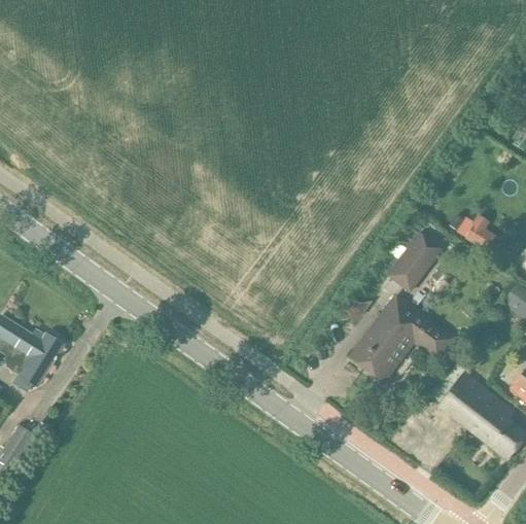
[(525,129),(522,127),(511,142),(522,149),(525,143),(525,129)]
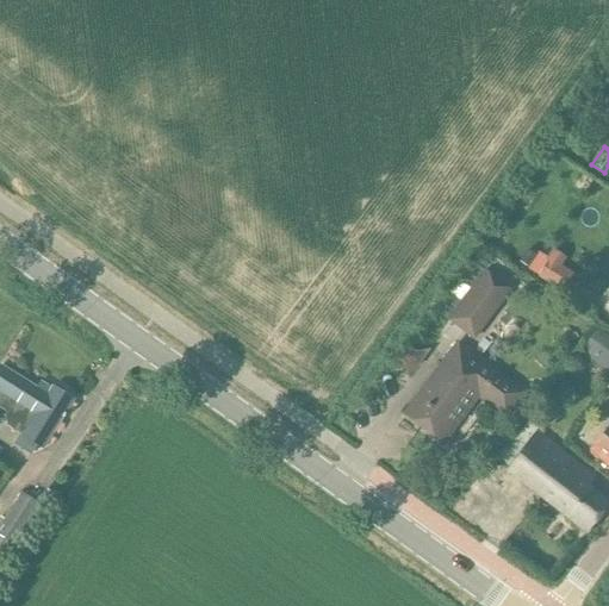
[(553,247),(536,274),(561,289),(573,272),(560,263),(565,255),(553,247)]
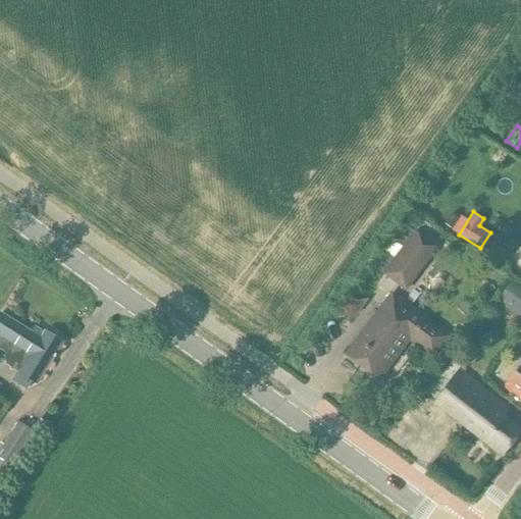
[(412,231),(380,274),(403,291),(434,248),(412,231)]
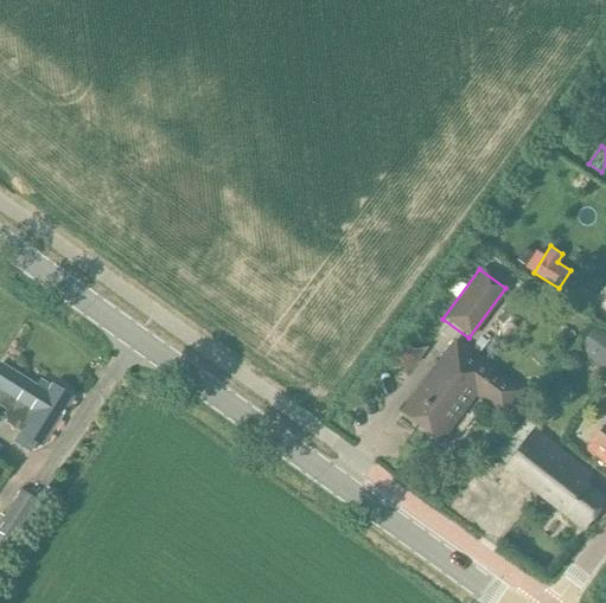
[(605,333),(594,325),(576,350),(605,370),(605,333)]
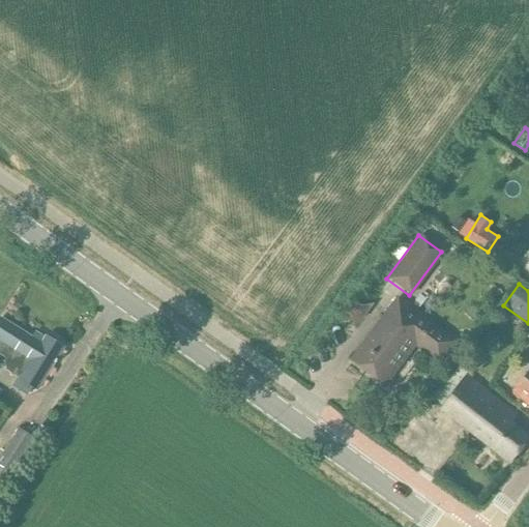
[(438,359),(450,343),(452,340),(395,297),(351,358),(380,380),(411,339),(438,359)]
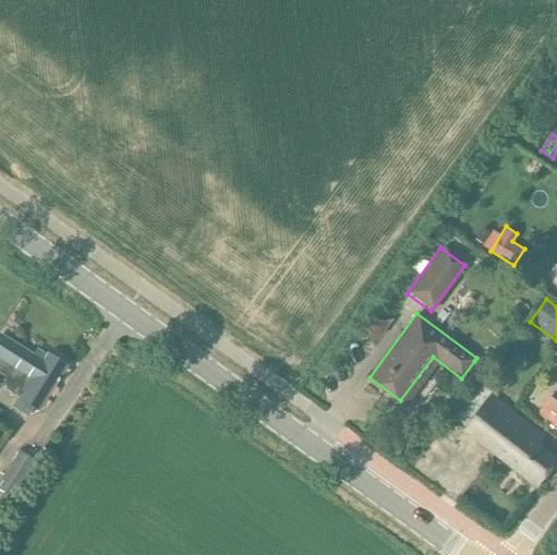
[(0,373),(4,375),(3,377),(7,388),(20,396),(13,406),(28,415),(34,406),(38,408),(67,364),(47,352),(43,359),(0,333),(0,373)]
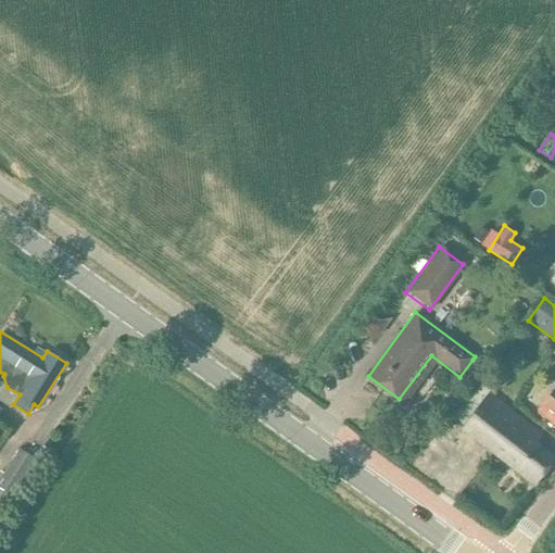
[(554,388),(538,413),(554,426),(554,388)]
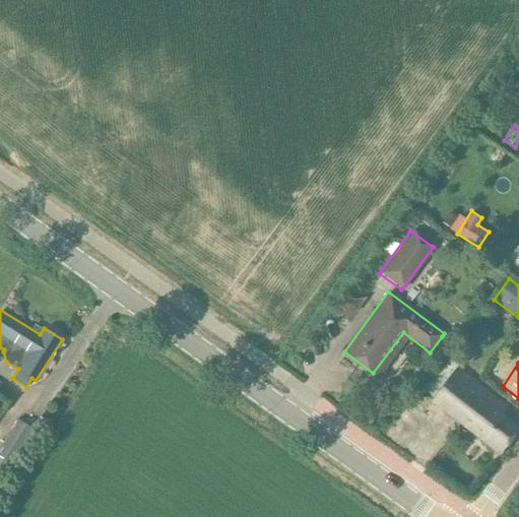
[(458,368),(433,399),(500,452),(518,429),(500,413),(506,405),(458,368)]
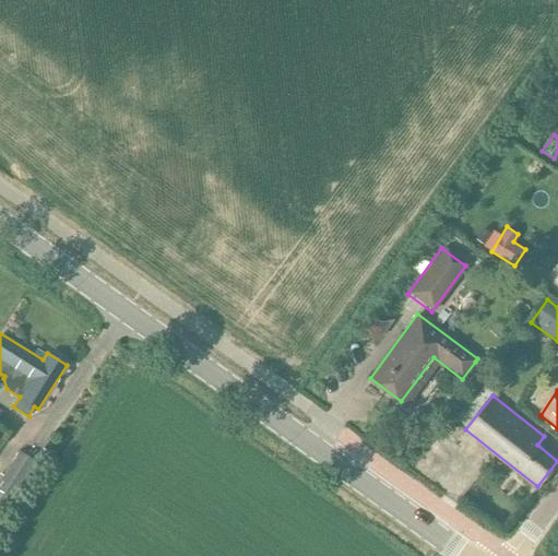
[(36,460),(19,449),(3,439),(0,444),(0,516),(11,499),(36,460)]
